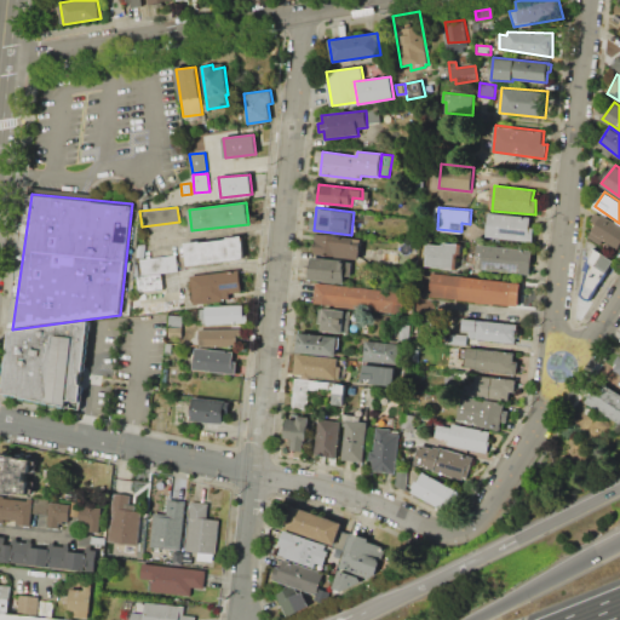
[(602,214),(619,225),(619,247),(619,250),(603,240),(601,245),(589,236),(597,223),(592,220),(597,212),(602,214)]
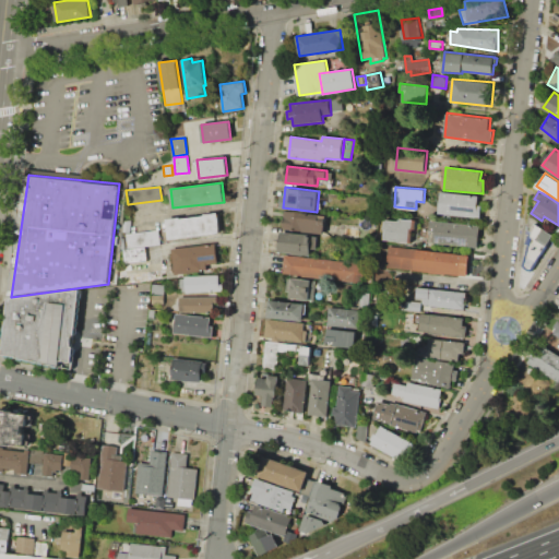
[(440,192),(438,212),(480,218),(483,205),(478,205),(479,197),(440,192)]
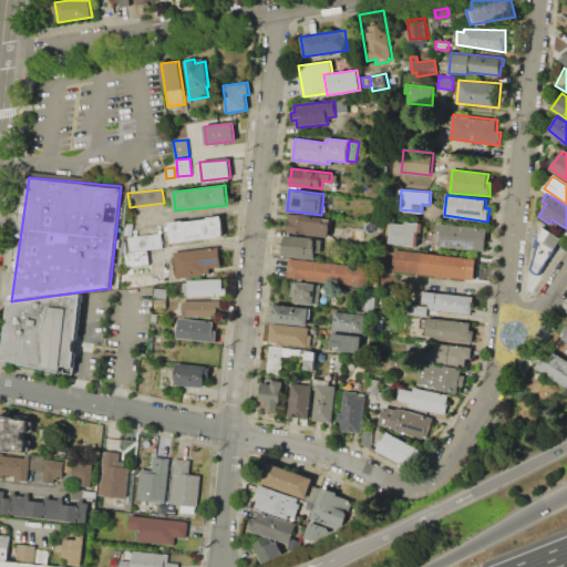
[(290,214),(330,218),(328,237),(288,233),(290,214)]
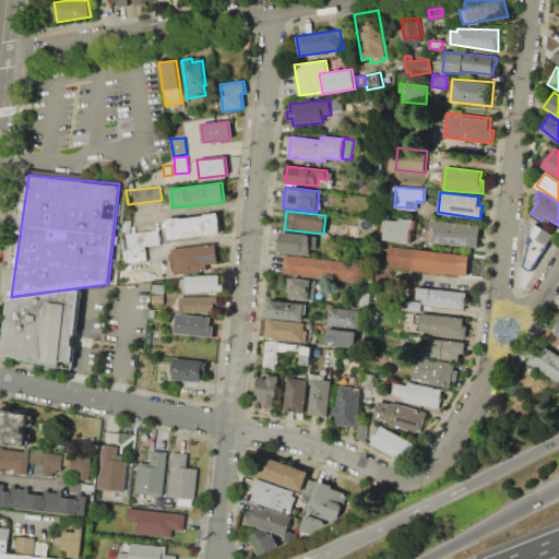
[(166,218),(217,213),(219,234),(168,239),(166,218)]
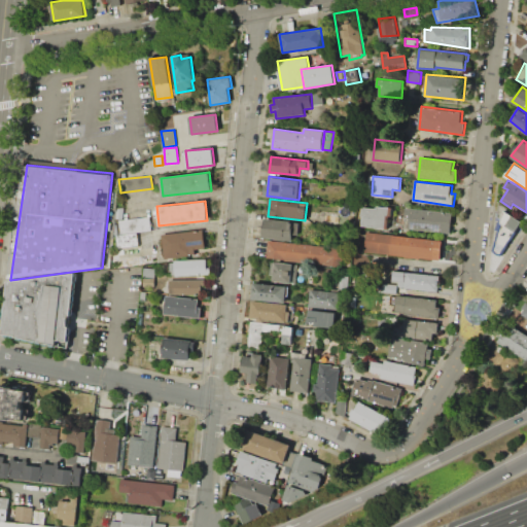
[(392,209),(389,229),(362,225),(363,207),(378,209),(378,205),(393,207),(392,209)]
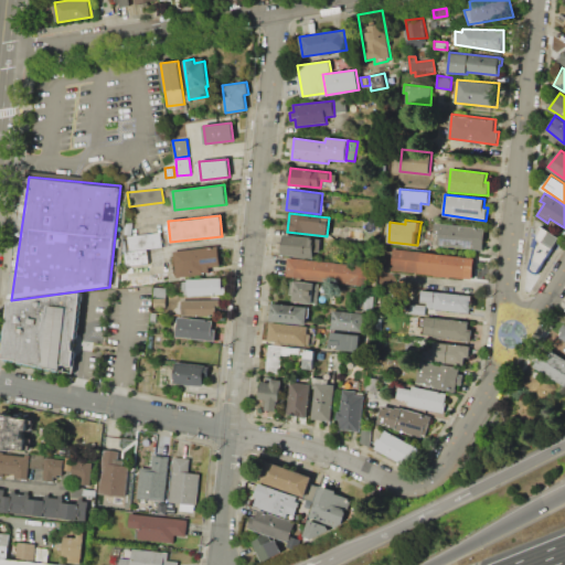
[(435,223),(435,233),(440,234),(439,245),(484,249),(486,227),(435,223)]
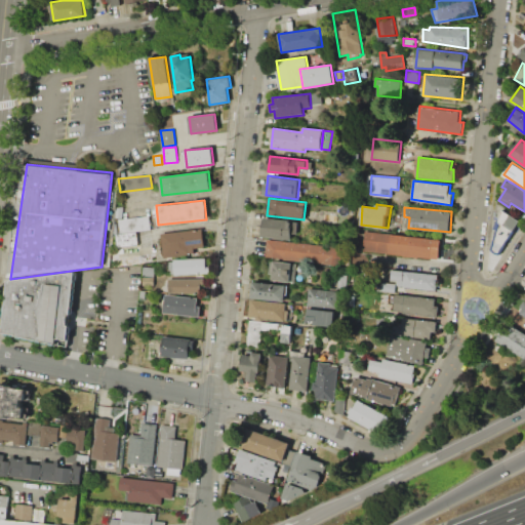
[(519,220),(513,230),(499,221),(502,210),(519,220)]
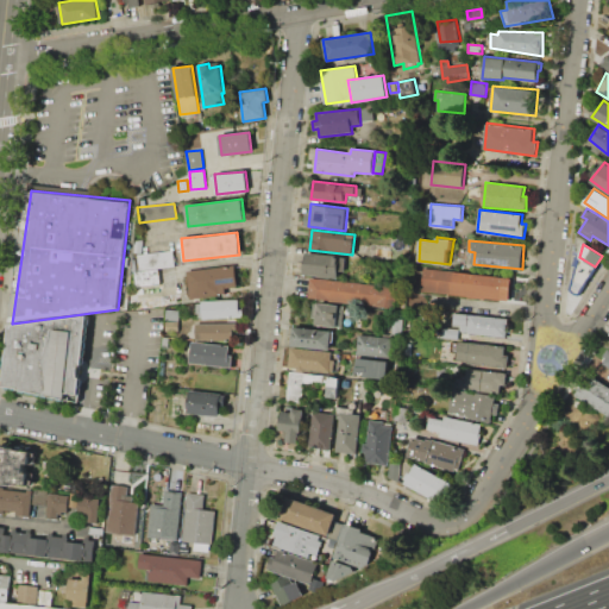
[(138,255),(174,250),(175,265),(139,269),(138,255)]
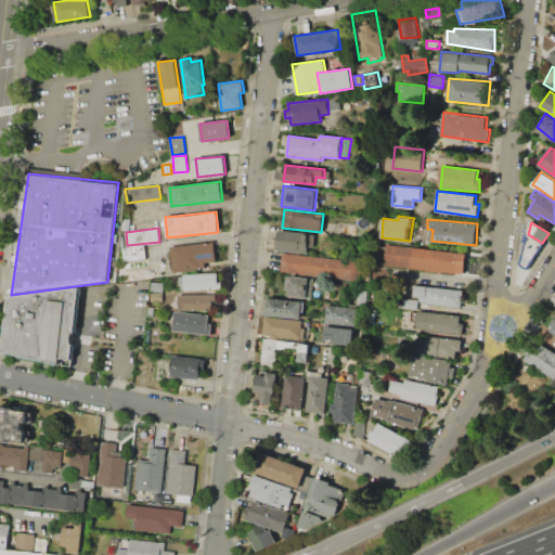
[(279,230),(315,234),(313,247),(308,246),(307,254),(276,249),(279,230)]
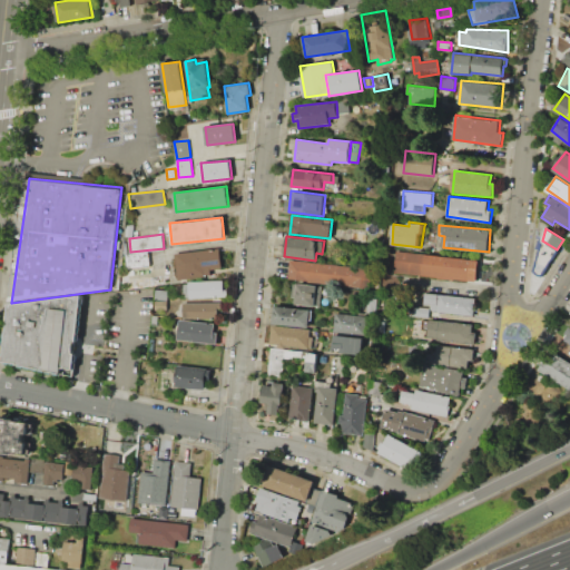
[(176,254),(219,248),(222,267),(210,269),(212,274),(205,274),(205,276),(179,279),(176,254)]
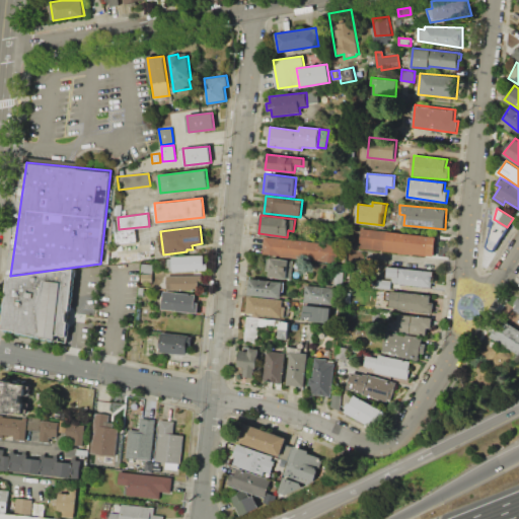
[(361,228),(360,247),(428,255),(431,236),(361,228)]
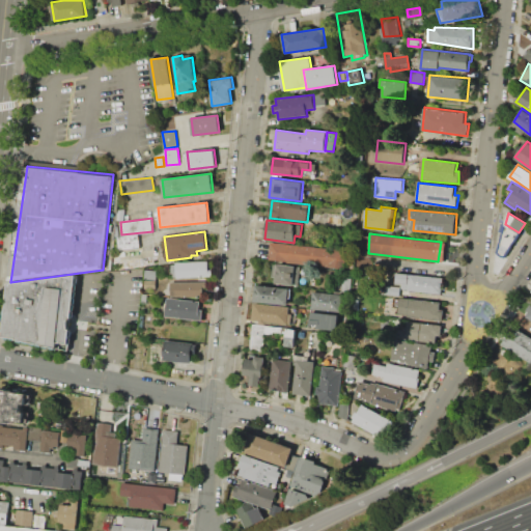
[(117,236),(138,234),(139,247),(118,249),(117,236)]
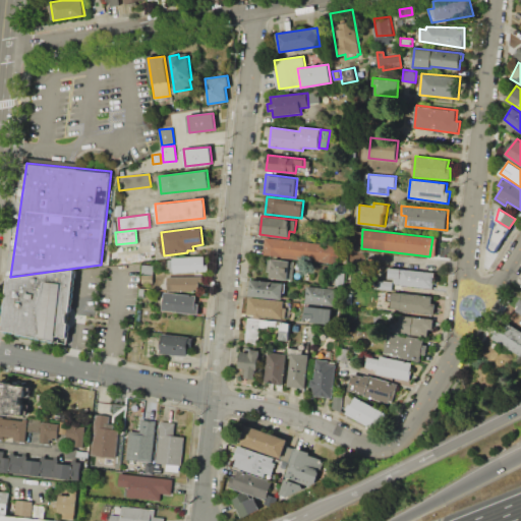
[(265,237),(339,245),(337,264),(263,255),(265,237)]
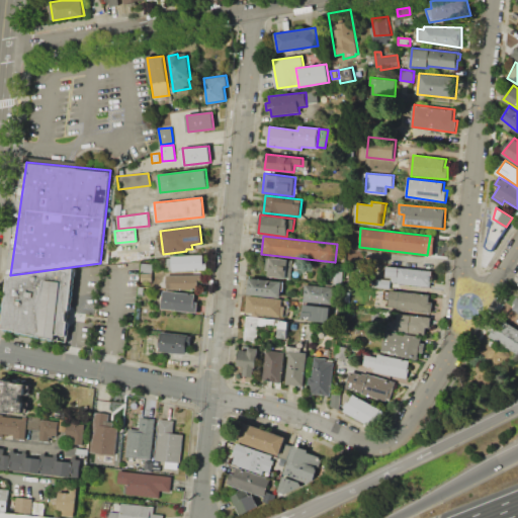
[(203,254),(203,263),(206,263),(206,270),(172,271),(171,256),(203,254)]
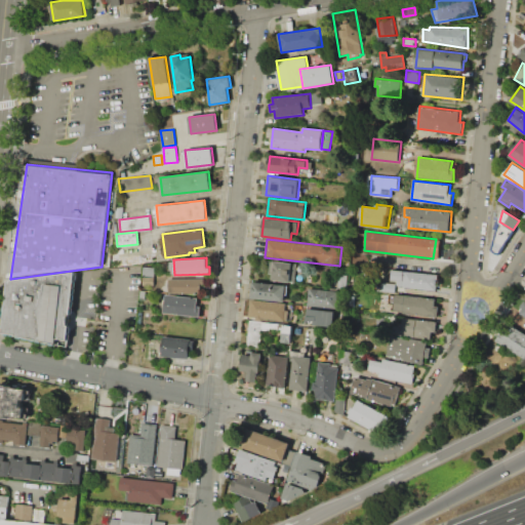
[(270,259),(296,264),(294,283),(272,280),(273,274),(268,273),(270,259)]
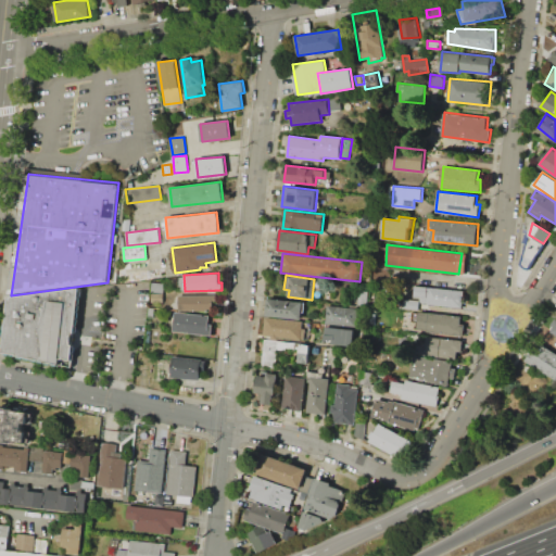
[(151,292),(152,282),(164,283),(164,293),(151,292)]
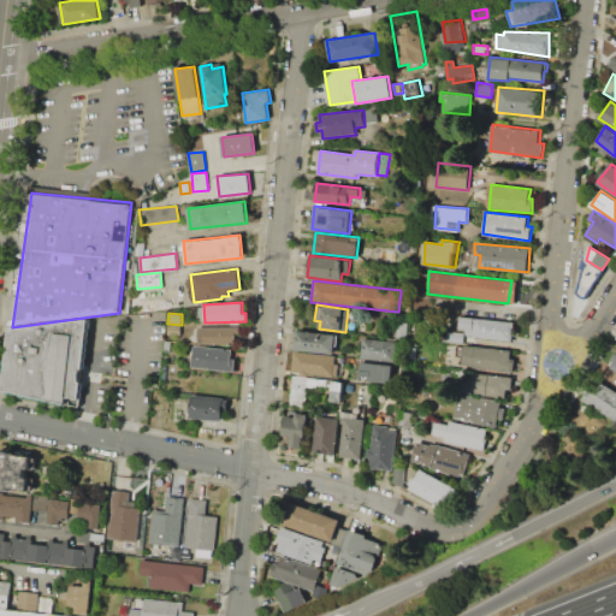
[(514,323),(511,341),(465,336),(465,329),(455,329),(456,317),(514,323)]
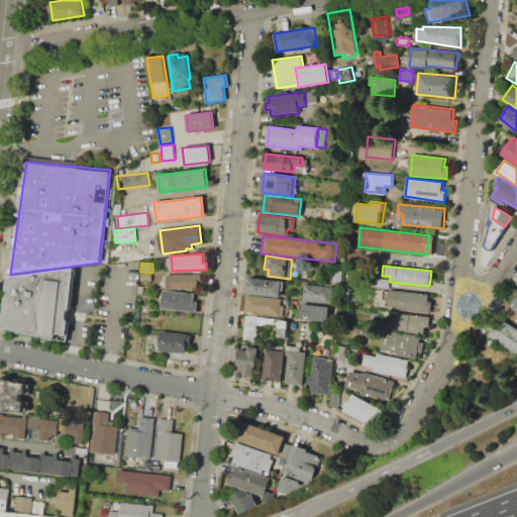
[(10,278),(74,269),(66,342),(5,326),(10,278)]
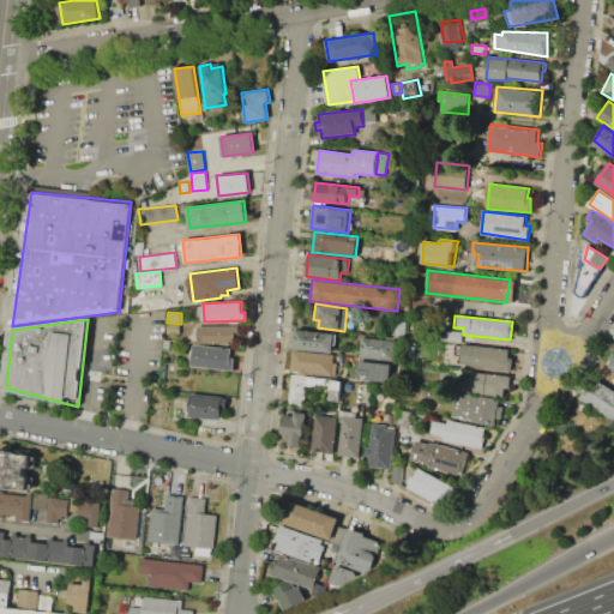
[(167,333),(167,324),(180,324),(180,335),(167,333)]
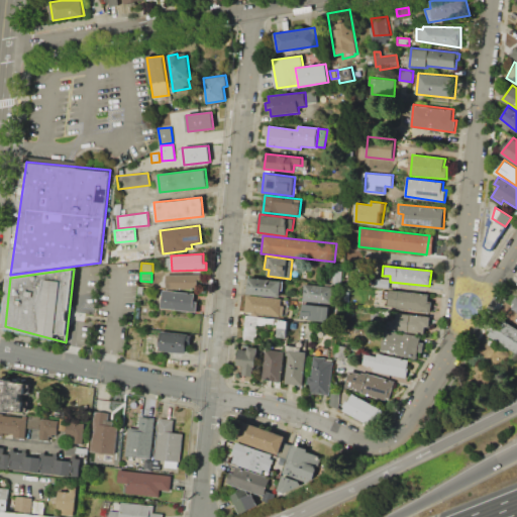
[(201,275),(201,289),(167,289),(167,275),(201,275)]
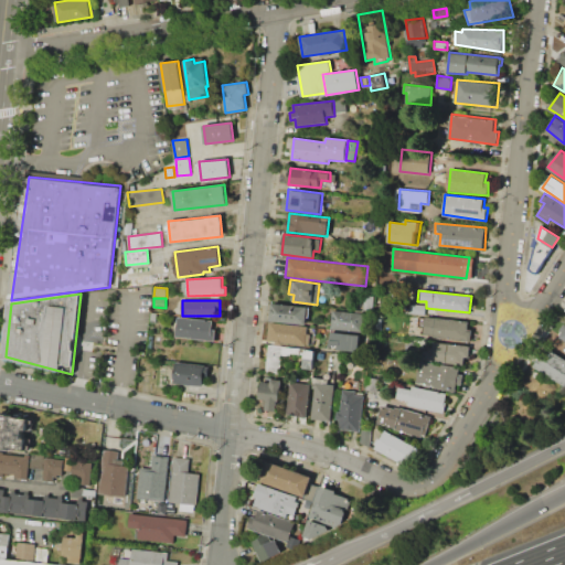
[(272,302),(308,307),(306,324),(270,320),(272,302)]
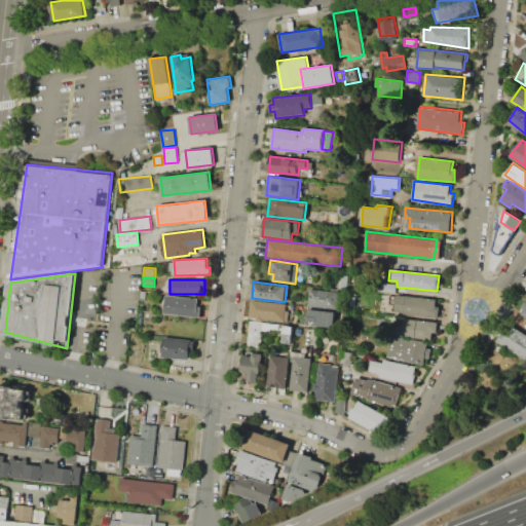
[(396,294),(386,293),(386,285),(396,285),(396,294)]
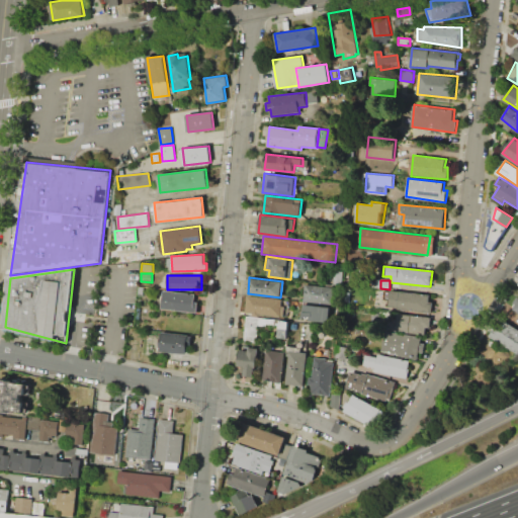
[(305,284),(333,287),(331,305),(303,301),(305,284)]
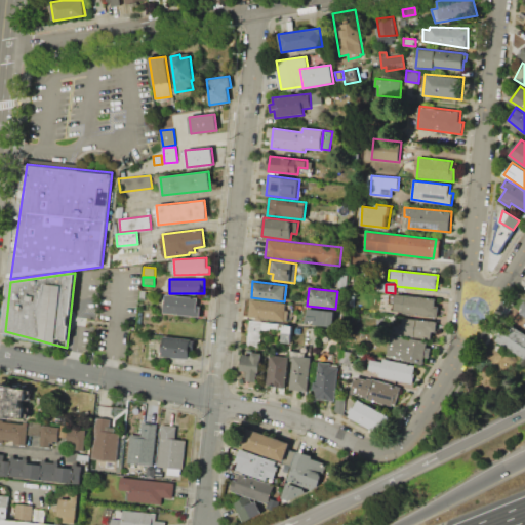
[(167,294),(198,297),(197,306),(200,307),(199,317),(165,313),(167,294)]
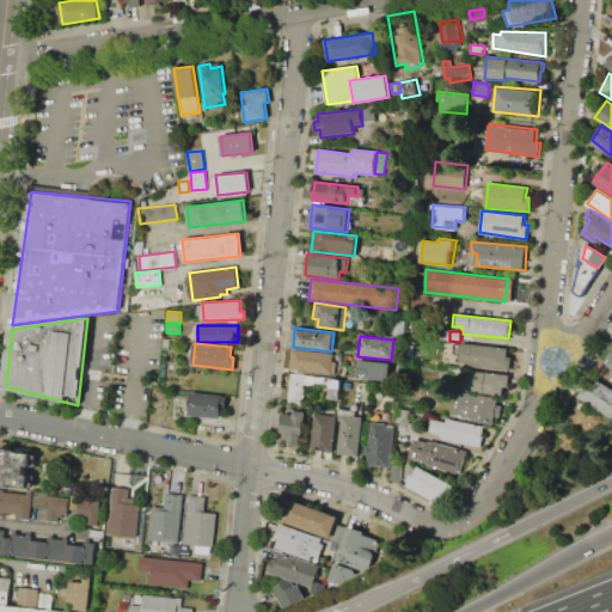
[(459,365),(461,343),(512,349),(509,369),(459,365)]
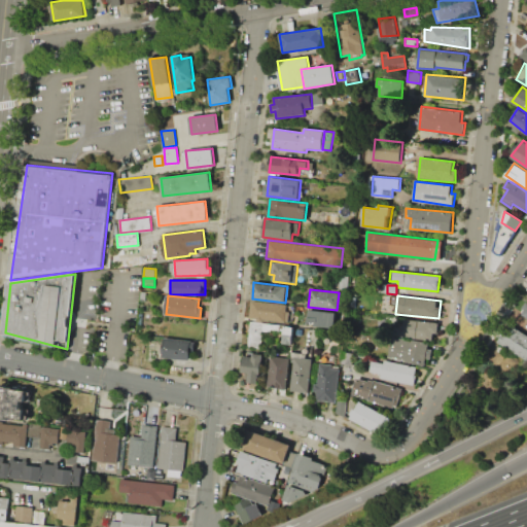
[(251,301),(287,305),(286,311),(289,312),(288,321),(285,320),(285,322),(249,318),(251,301)]
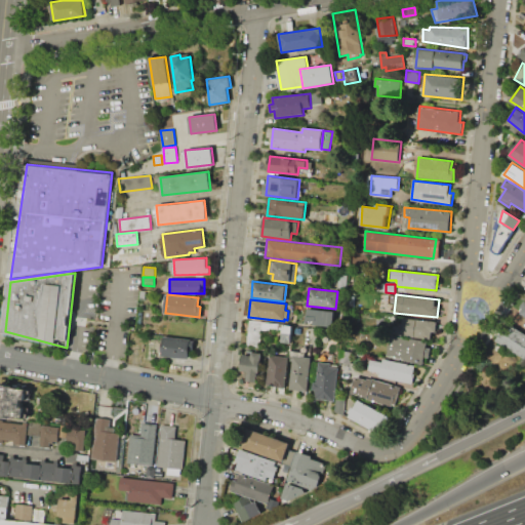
[(331,327),(334,312),(307,308),(305,322),(331,327)]
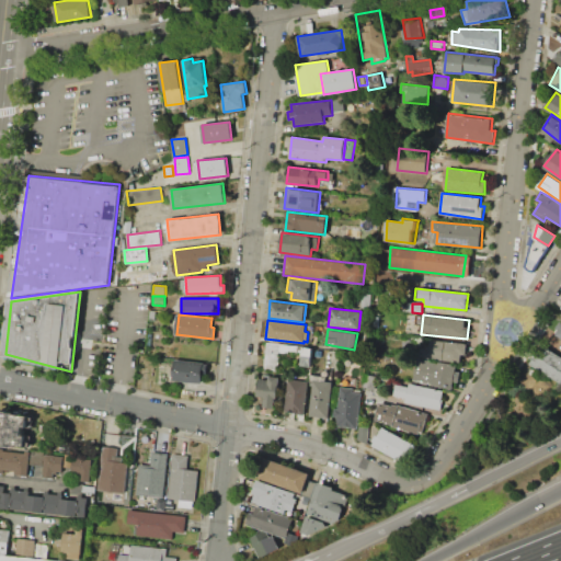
[(467,343),(465,362),(421,357),(423,339),(467,343)]
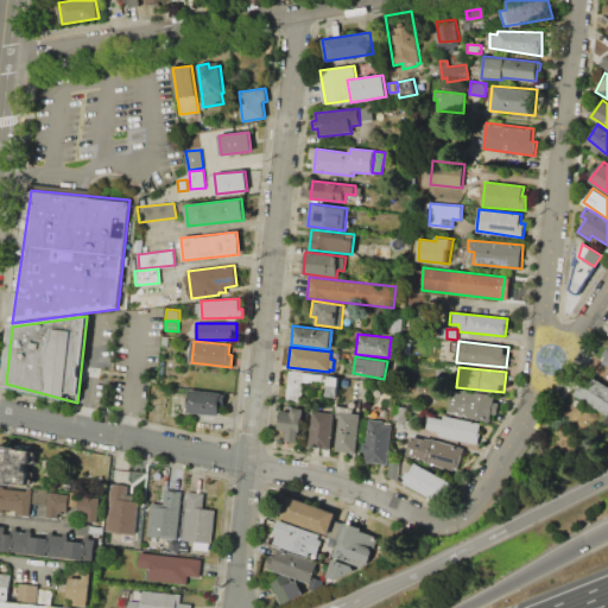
[(289,371),(339,377),(336,398),(323,397),(324,386),(303,384),(301,401),(285,399),(289,371)]
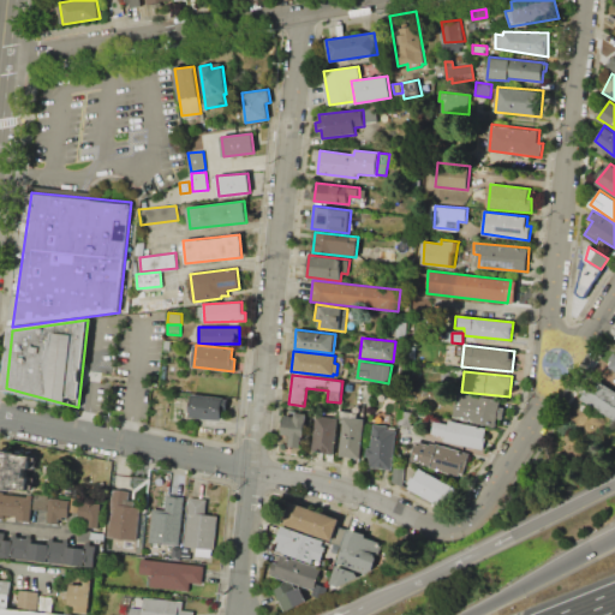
[(614,421),(580,399),(593,377),(614,390),(614,421)]
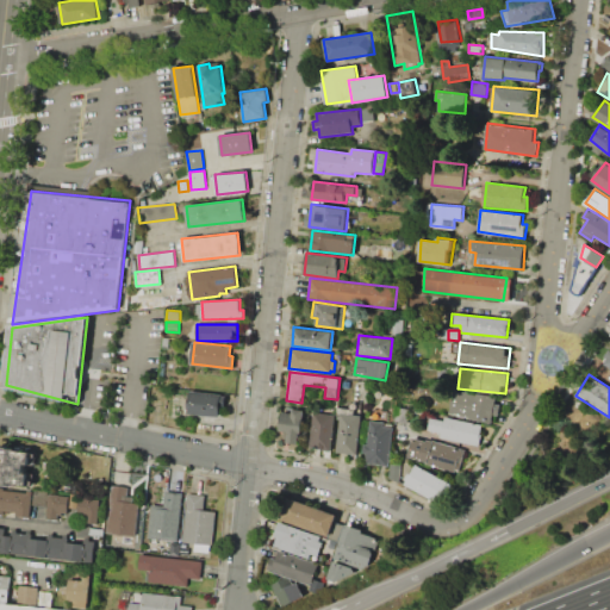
[(491,422),(449,414),(454,390),(496,398),(491,422)]
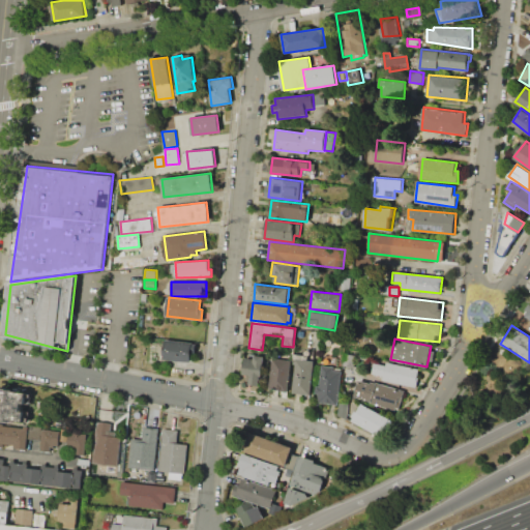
[(165,340),(193,342),(190,361),(163,358),(165,340)]
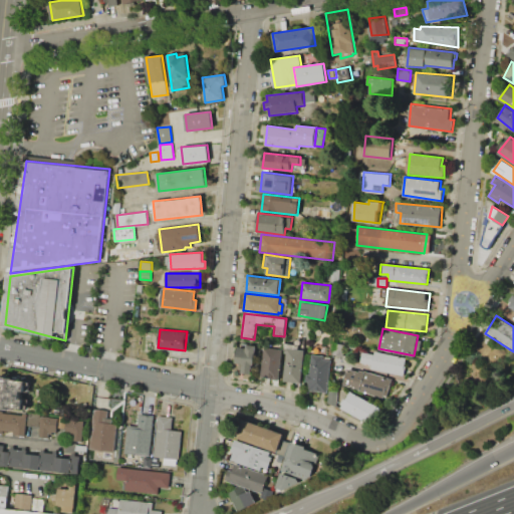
[(237,346),(247,347),(247,344),(257,346),(252,375),(233,372),(237,346)]
